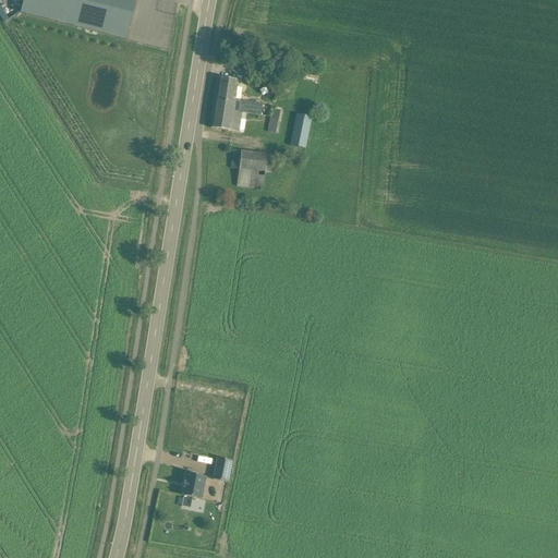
[(23,0),(20,13),(126,40),(136,0),(23,0)]
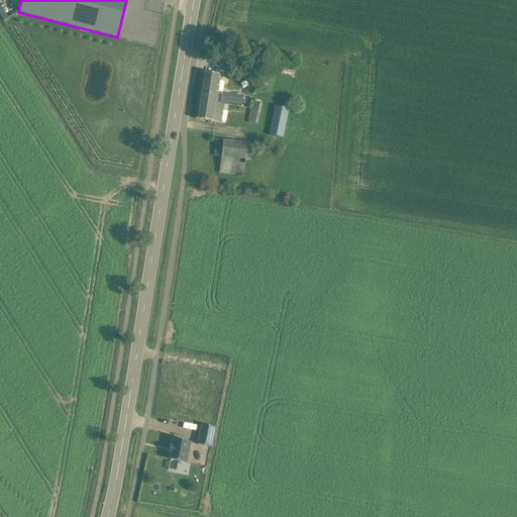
[(202,73),(199,93),(216,96),(215,104),(223,105),(225,94),(217,93),(220,76),(202,73)]
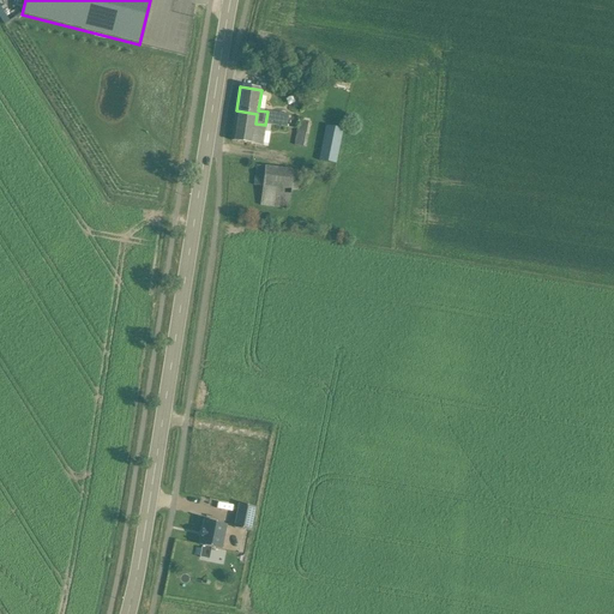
[(236,110),(232,140),(263,146),(265,125),(256,124),(257,114),(236,110)]
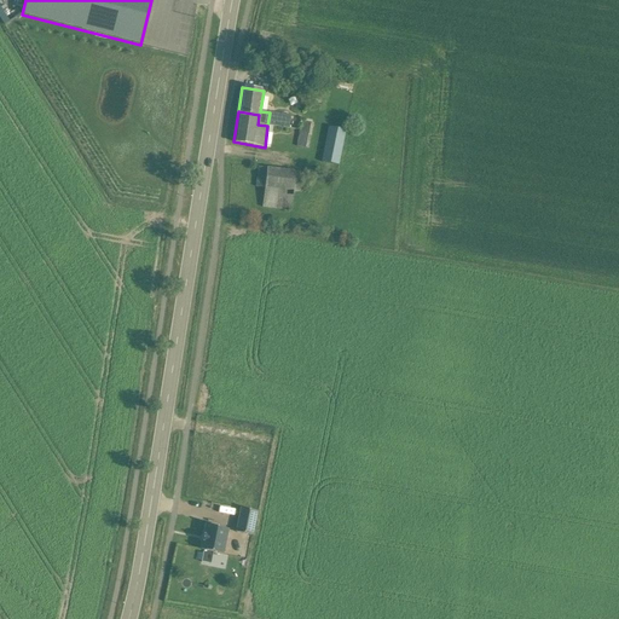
[(296,146),(308,149),(313,125),(302,122),(296,146)]
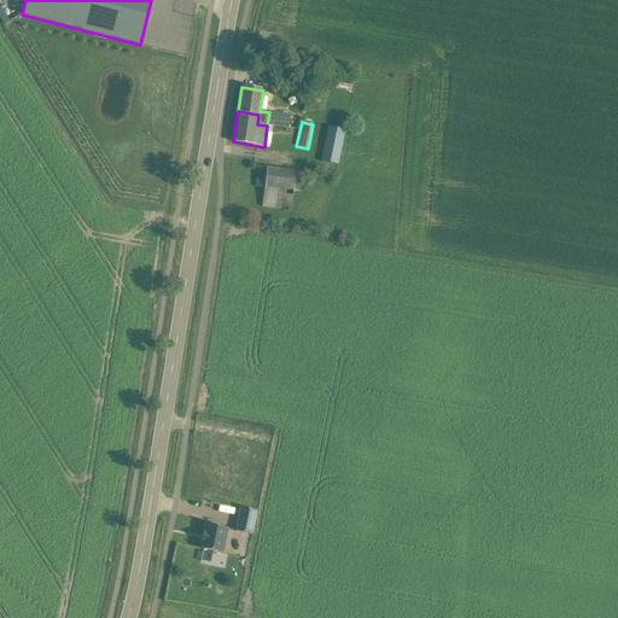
[(321,162),(338,165),(345,130),(328,127),(321,162)]
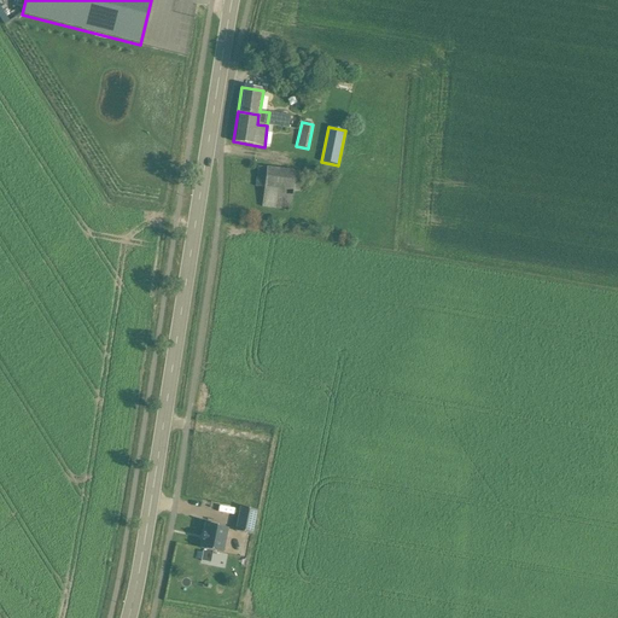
[(256,186),(264,187),(267,168),(257,167),(256,186)]
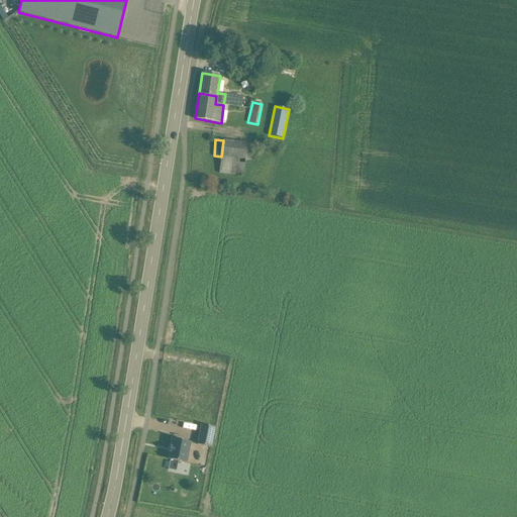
[(243,176),(245,160),(221,157),(219,173),(243,176)]
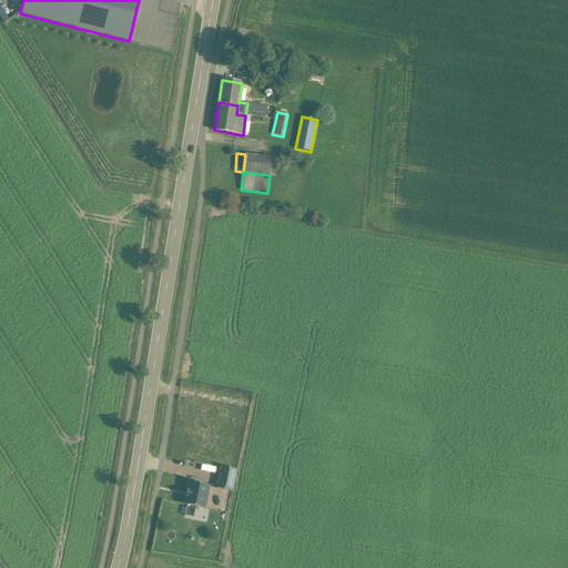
[(221,467),(216,488),(233,492),(237,469),(221,467)]
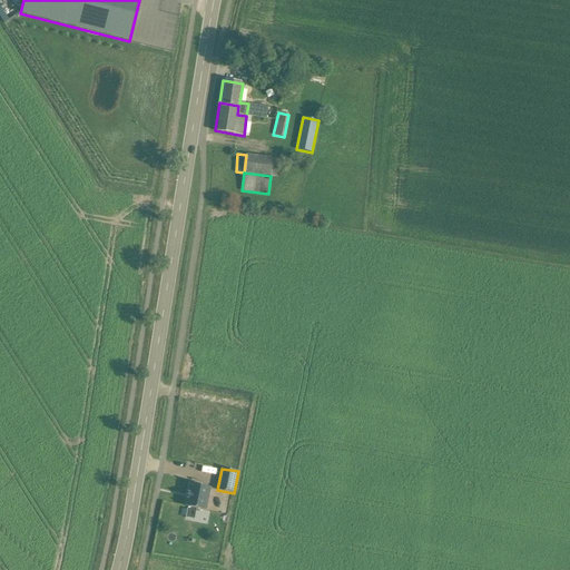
[(187,509),(203,512),(208,485),(194,483),(193,484),(190,484),(188,493),(186,499),(187,499),(185,507),(187,507),(187,509)]
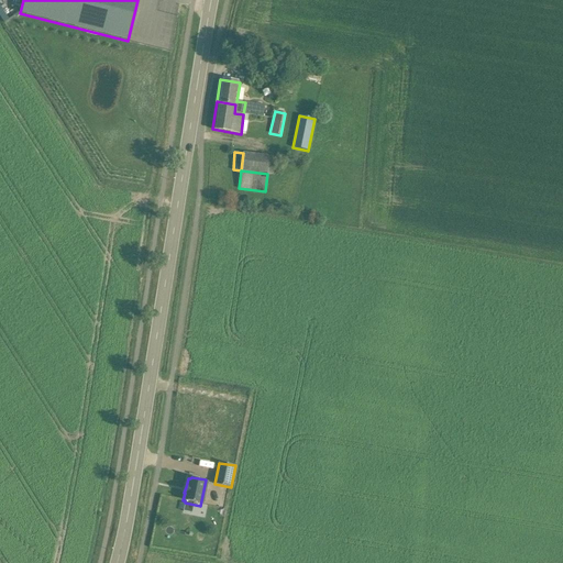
All buildings are outlined.
